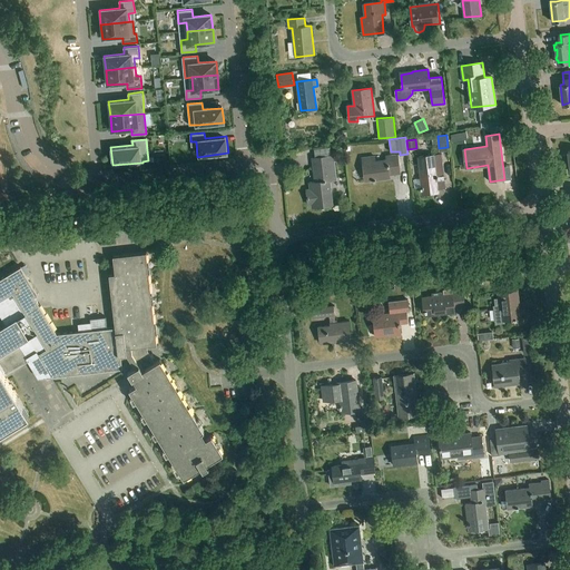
[(440,192),(440,188),(446,187),(445,186),(442,153),(419,156),(423,194),(440,192)]
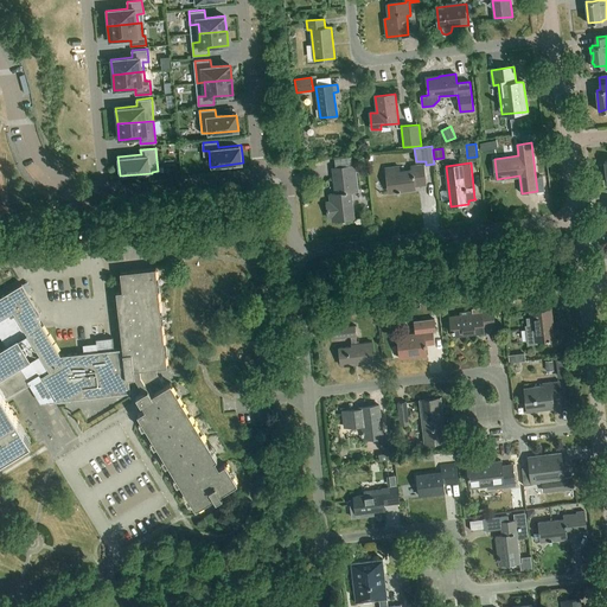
[(413,170),(400,172),(400,166),(387,167),(389,183),(391,183),(393,192),(415,190),(415,185),(427,184),(423,164),(411,166),(413,170)]
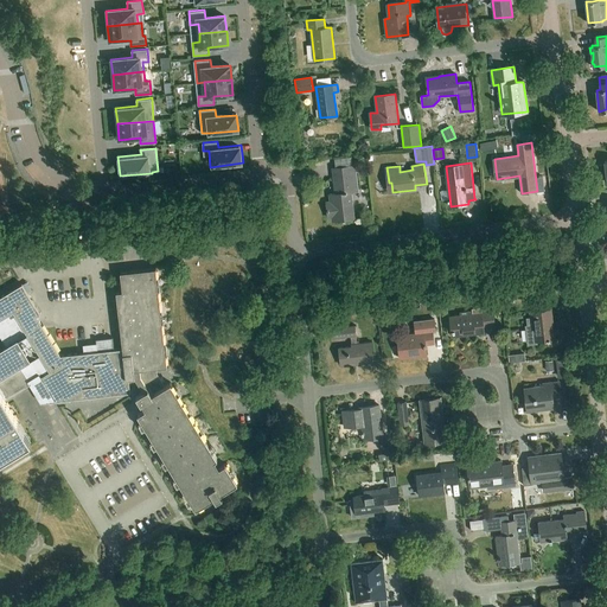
[(334,168),(338,192),(330,193),(331,202),(326,203),(328,218),(332,217),(332,221),(355,218),(351,192),(358,192),(356,165),(334,168)]
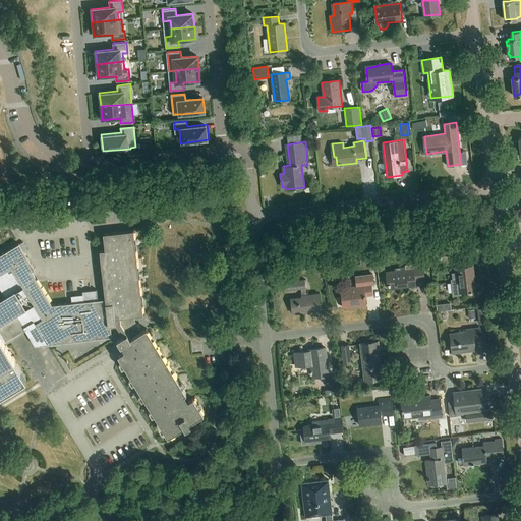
[(0,395),(8,391),(23,381),(27,379),(25,374),(23,371),(12,353),(5,342),(11,339),(25,330),(29,335),(33,332),(38,329),(46,343),(109,336),(109,328),(111,327),(116,327),(122,336),(116,340),(120,346),(121,346),(125,352),(118,356),(169,435),(170,437),(181,429),(184,426),(186,425),(187,427),(192,424),(191,422),(206,413),(194,397),(189,400),(185,394),(187,393),(146,329),(140,332),(133,321),(133,316),(142,314),(133,230),(103,234),(105,250),(99,251),(104,299),(83,301),(82,294),(70,296),(71,303),(51,305),(37,283),(33,276),(31,272),(34,270),(35,270),(24,251),(19,244),(19,243),(18,244),(0,254),(0,288),(5,297),(0,299),(0,395)]
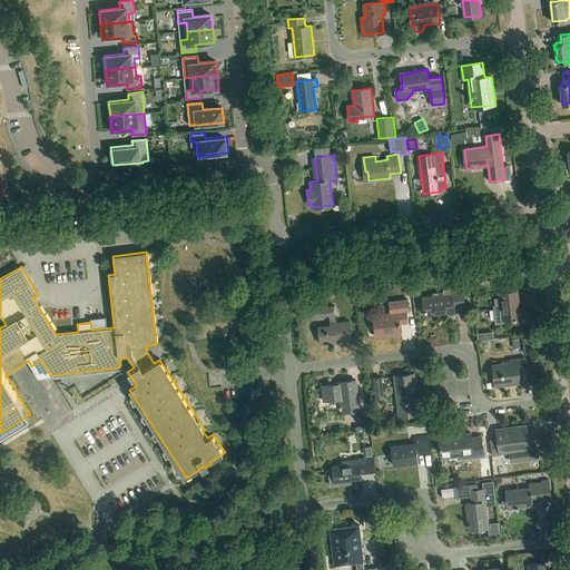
[(26,265),(21,267),(27,275),(30,273),(26,265)]
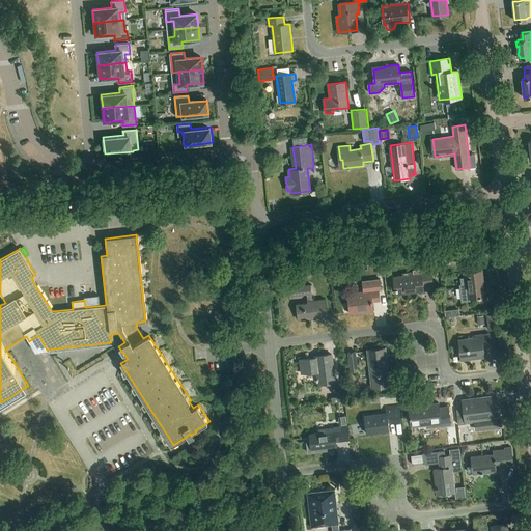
[(470,300),(470,299),(485,297),(482,270),(476,271),(474,260),(463,261),(464,273),(466,273),(467,278),(462,278),(462,284),(460,285),(463,301),(470,300)]
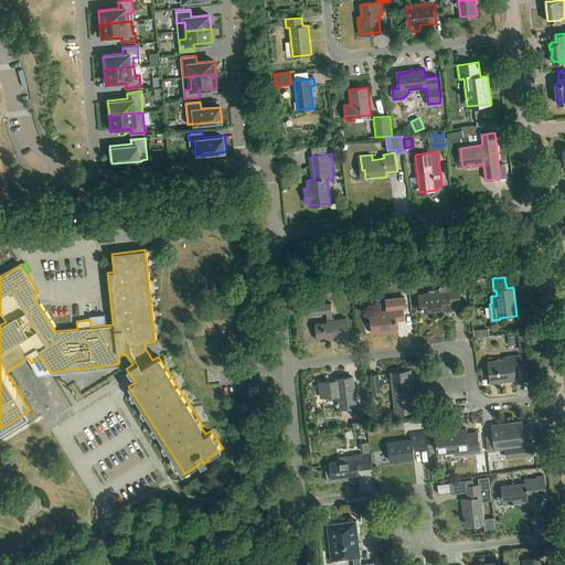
[(448,287),(448,288),(428,291),(429,294),(419,295),(422,313),(450,309),(450,304),(460,302),(458,286),(448,287)]
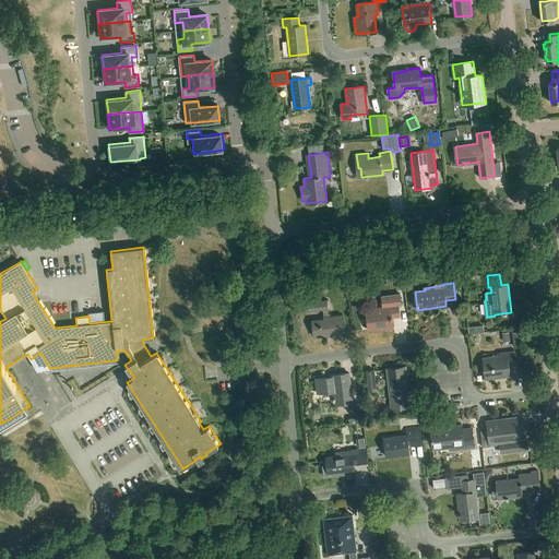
[(368,284),(359,285),(360,294),(369,293),(368,284)]
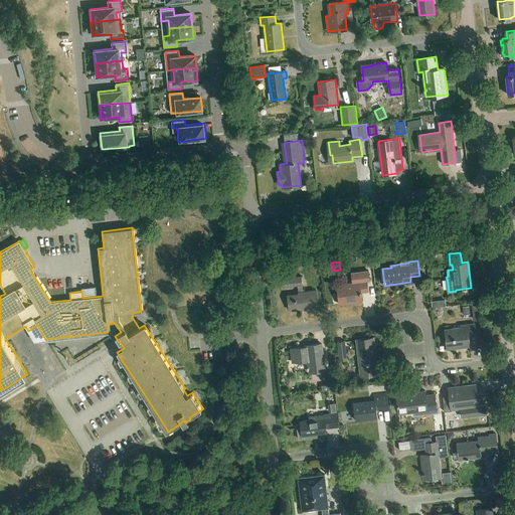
[(337,285),(339,305),(362,302),(361,292),(368,291),(367,282),(370,282),(369,271),(352,273),(353,284),(337,285)]
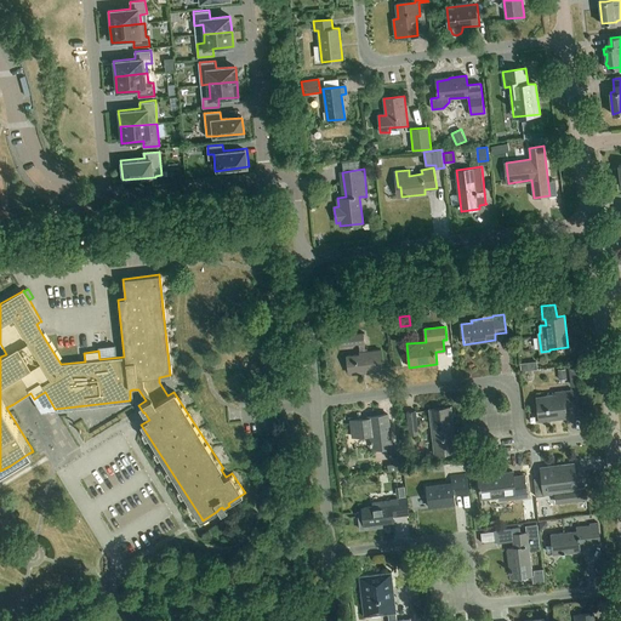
[(341,346),(346,346),(359,343),(360,354),(347,355),(349,375),(382,370),(380,349),(365,352),(364,334),(341,336),(341,346)]
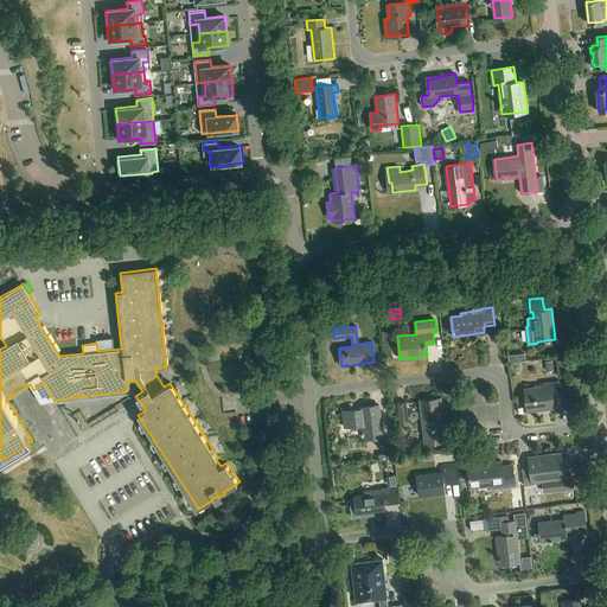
[(543,384),(543,387),(525,389),(528,411),(554,408),(553,396),(561,395),(560,382),(543,384)]
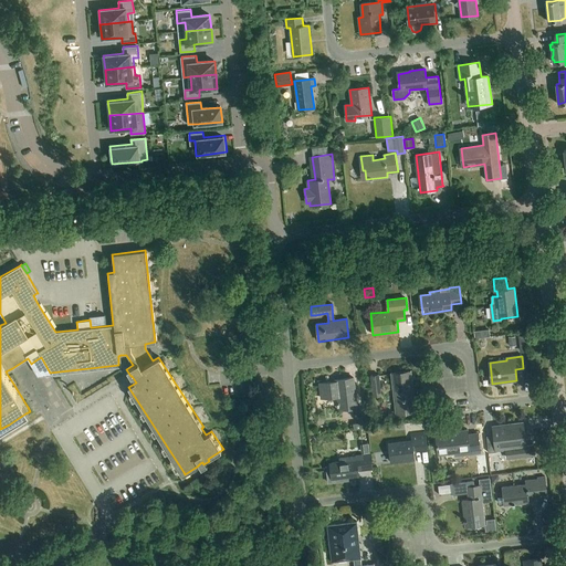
[(417,411),(412,371),(390,374),(396,413),(417,411)]
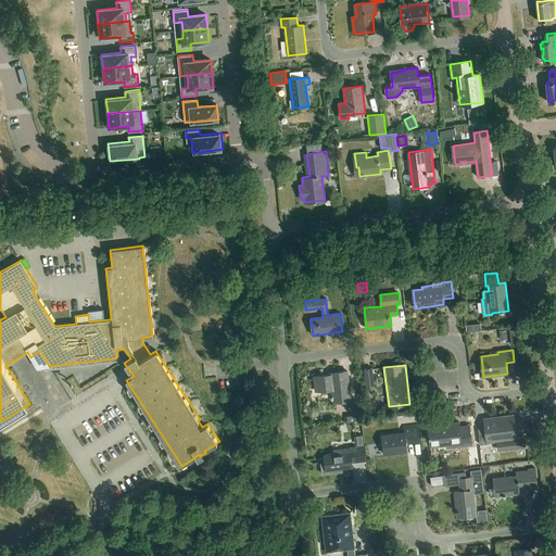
[(375,389),(373,367),(364,368),(366,390),(375,389)]
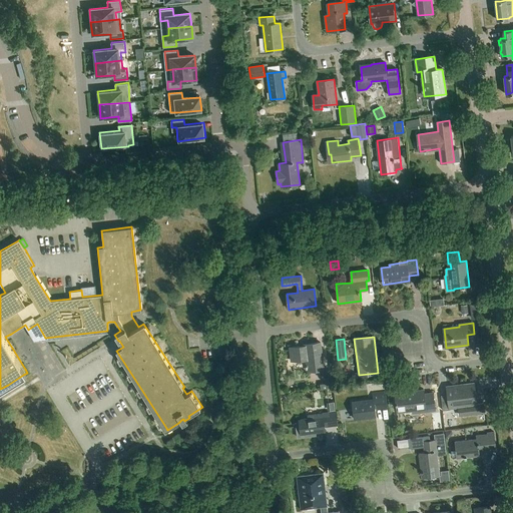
[(304,345),(304,347),(290,348),(292,361),(307,360),(308,371),(324,369),(321,343),(304,345)]
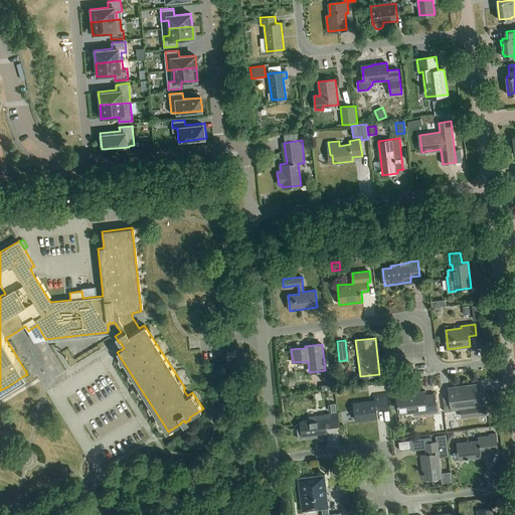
[(323,391),(336,389),(335,378),(327,379),(327,384),(322,385),(323,391)]
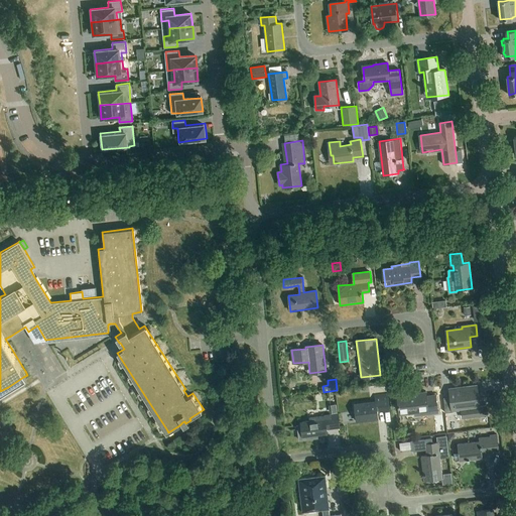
[(453,410),(462,409),(463,417),(487,415),(486,406),(480,407),(477,386),(449,389),(453,410)]
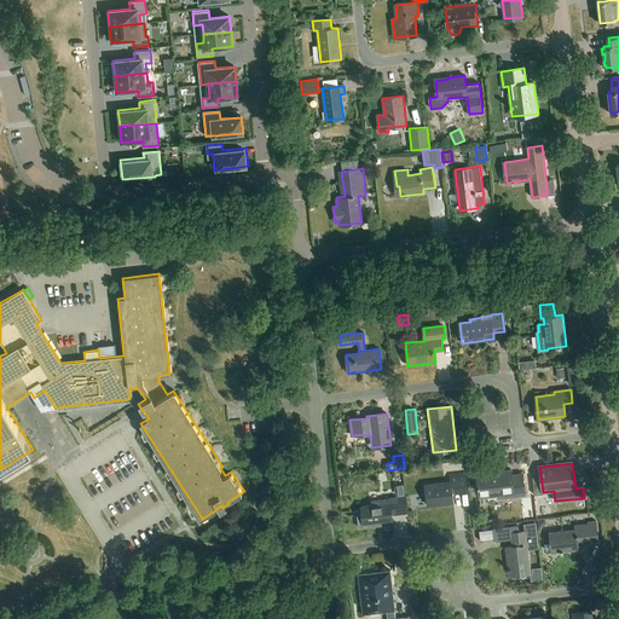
[(479,498),(498,496),(498,498),(525,495),(522,474),(512,475),(512,470),(476,474),(479,498)]
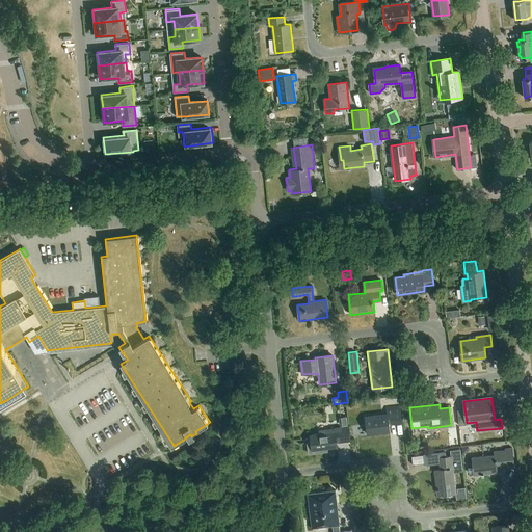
[(400,407),(387,409),(388,415),(366,417),(368,434),(390,431),(389,423),(402,421),(400,407)]
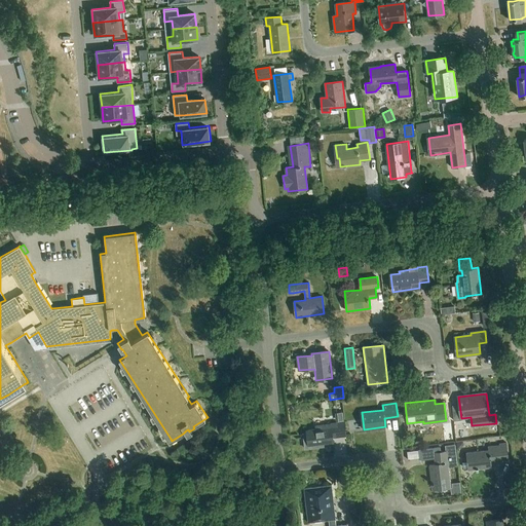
[(307,430),(307,434),(304,435),(305,450),(318,448),(318,444),(333,442),(333,438),(346,436),(344,422),(332,423),(332,424),(316,426),(316,429),(307,430)]
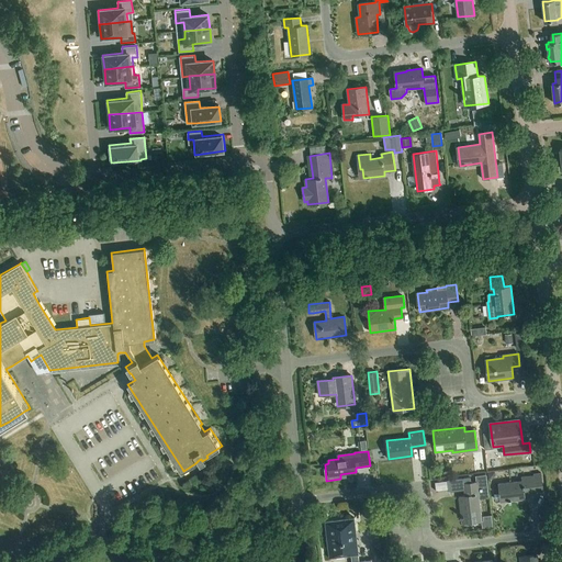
[(504,469),(503,459),(497,459),(497,452),(489,453),(490,470),(504,469)]
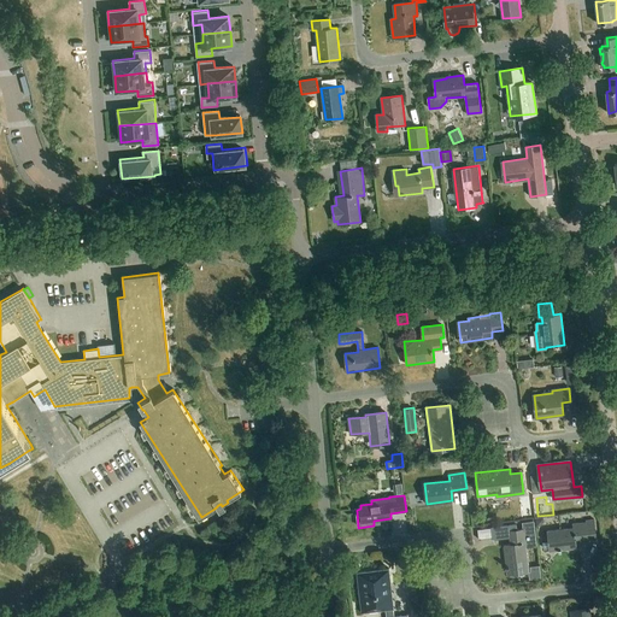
[(536,545),(534,521),(523,522),(523,529),(517,530),(517,524),(492,527),(494,539),(511,536),(511,545),(505,545),(509,574),(529,571),(526,546),(536,545)]
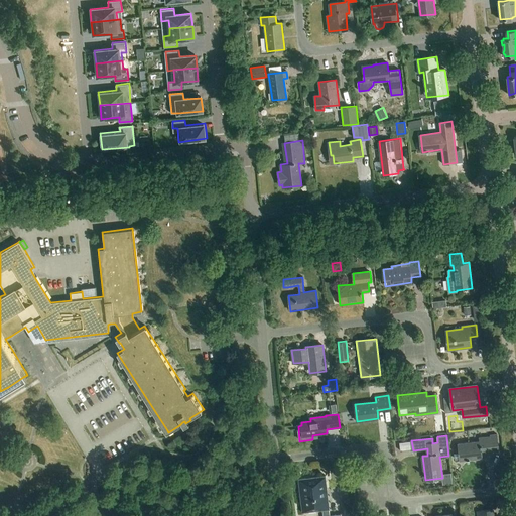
[(482,455),(492,454),(490,436),(480,437),(480,441),(459,444),(460,453),(463,452),(464,460),(483,458),(482,455)]
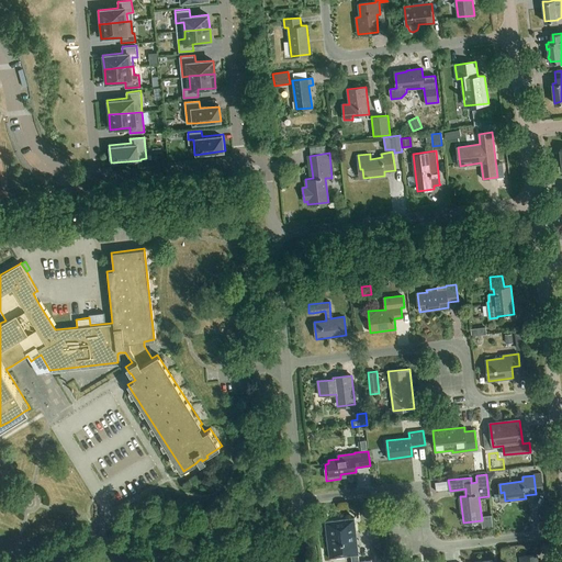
[(325,521),(329,559),(351,557),(352,561),(351,561),(372,561),(372,560),(360,561),(355,518),(325,521)]
